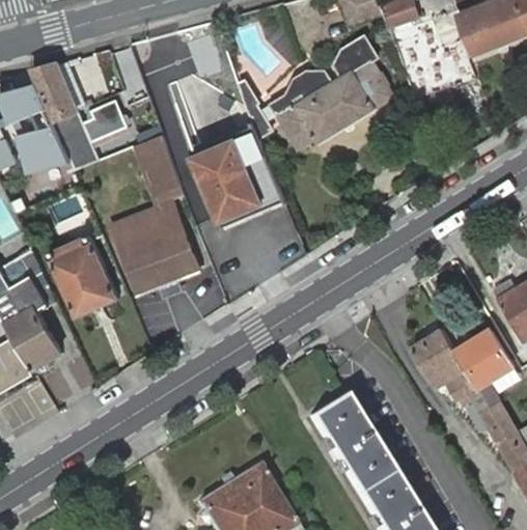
[(337,0),(347,24),(381,12),(380,8),(376,0),(337,0)]
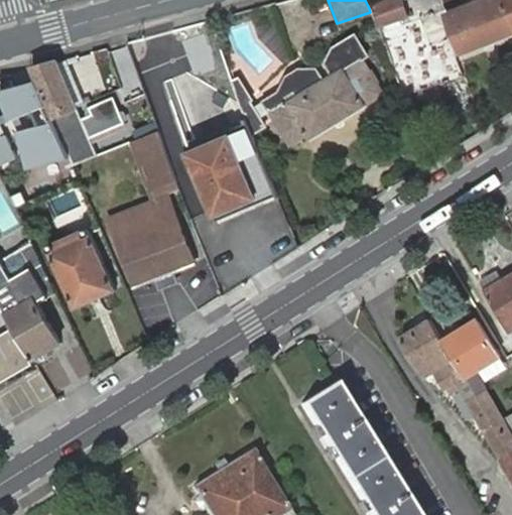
[(404,16),(398,0),(391,0),(369,8),(370,12),(375,26),(404,16)]
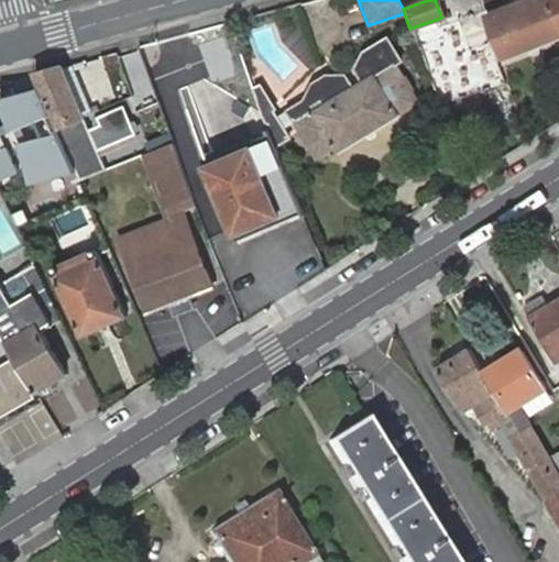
[(501,61),(558,37),(545,0),(527,0),(474,20),(481,36),(491,32),(501,61)]
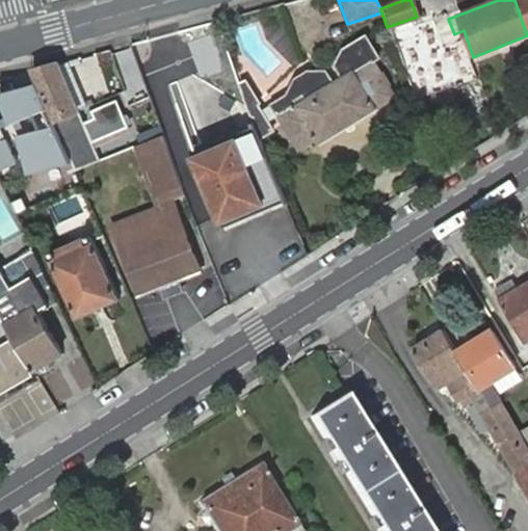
[(527,0),(515,0),(527,35),(527,0)]
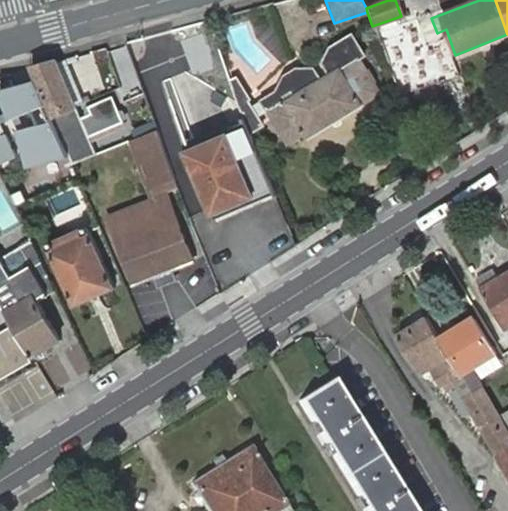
[(259,102),(265,111),(284,143),(299,134),(303,140),(359,106),(358,105),(375,94),(368,83),(370,82),(366,73),(363,75),(354,60),(362,56),(350,36),(328,49),(321,63),(328,74),(316,80),(310,70),(294,70),(281,77),(274,93),(259,102)]
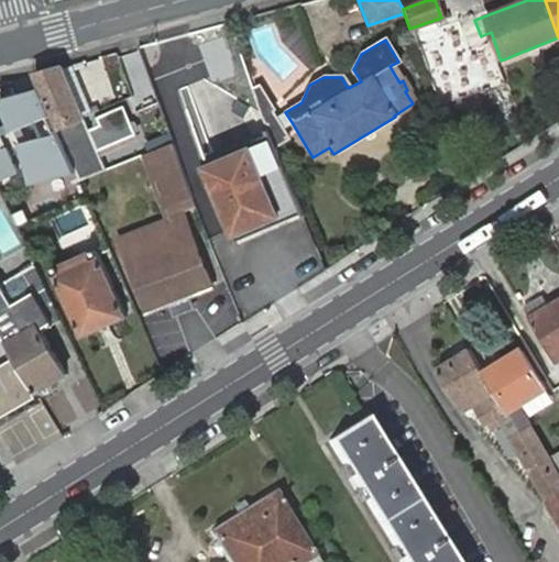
[(61,69),(32,78),(39,91),(74,172),(78,182),(105,172),(96,152),(86,131),(61,69)]
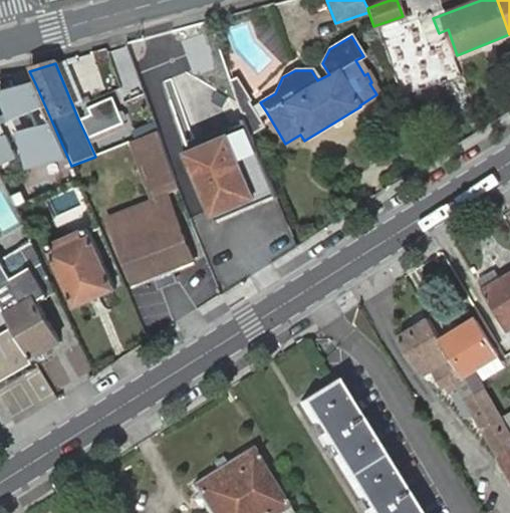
[(236,78),(228,82),(237,104),(247,135),(263,126),(247,102),(249,100),(236,78)]
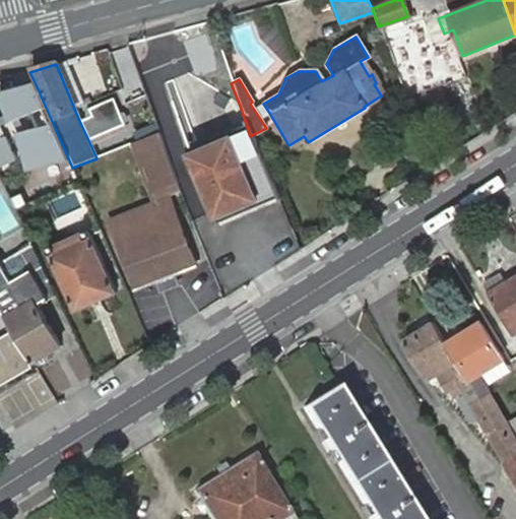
[(0,126),(13,121),(25,171),(68,158),(36,84),(0,92),(0,101),(6,114),(0,116),(0,126)]
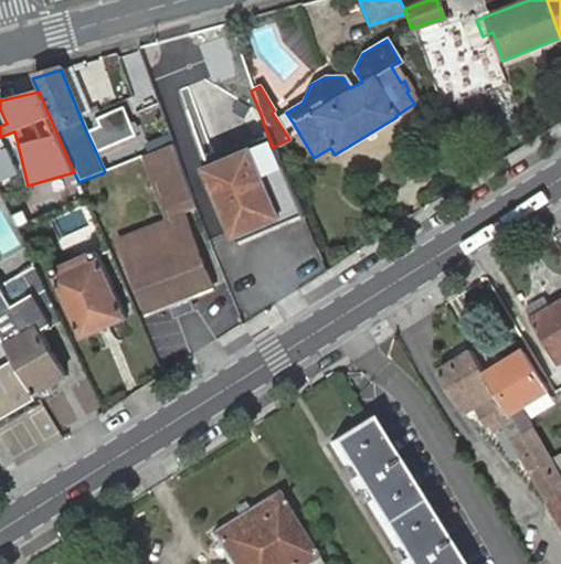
[(99,126),(86,131),(96,152),(136,136),(123,107),(96,118),(99,126)]
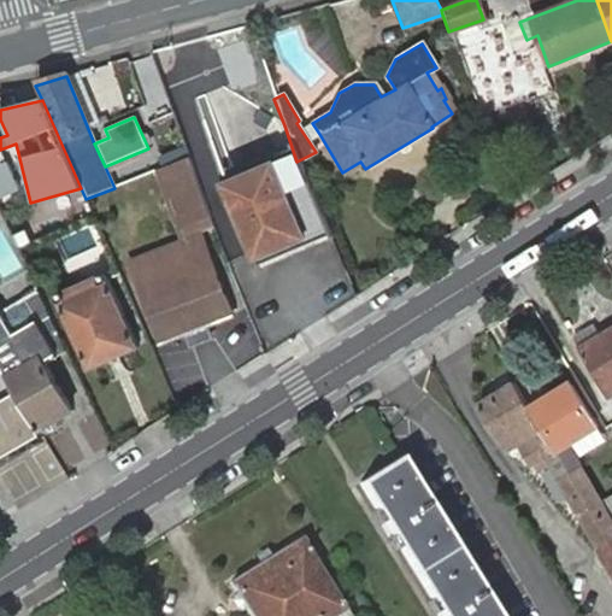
[(294,153),(221,185),(252,260),(325,229),(301,174),(294,153)]
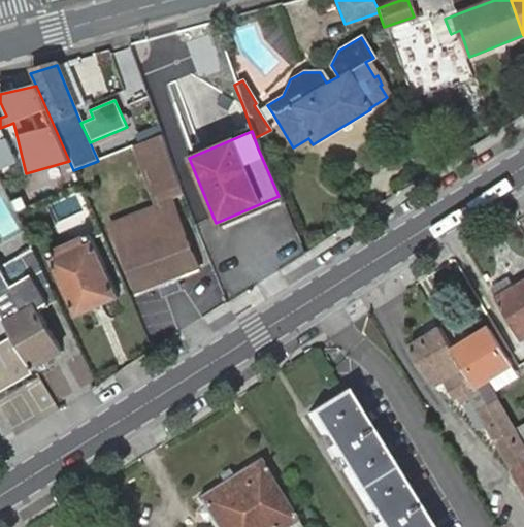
[(186,202),(161,134),(139,143),(167,220),(121,237),(138,291),(200,268),(176,205),(186,202)]
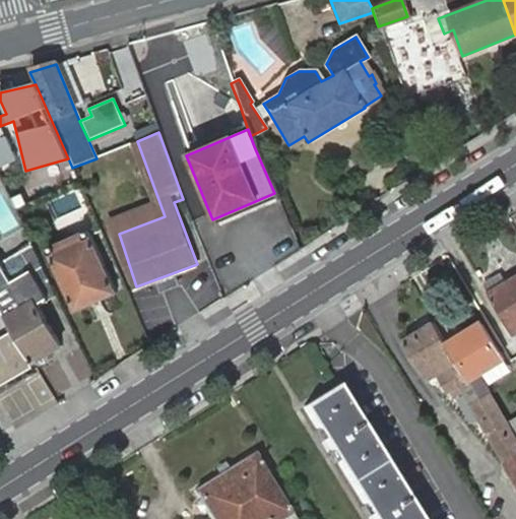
[(0,167),(15,159),(4,136),(0,138),(0,167)]
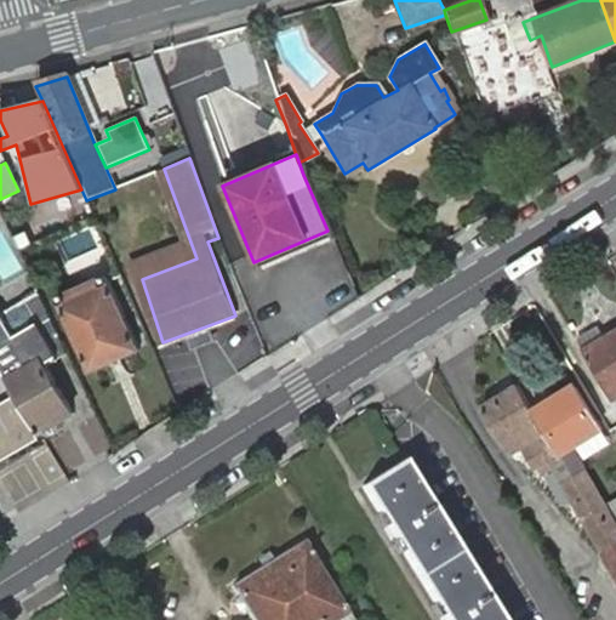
[(58,301),(91,373),(140,351),(106,278),(58,301)]
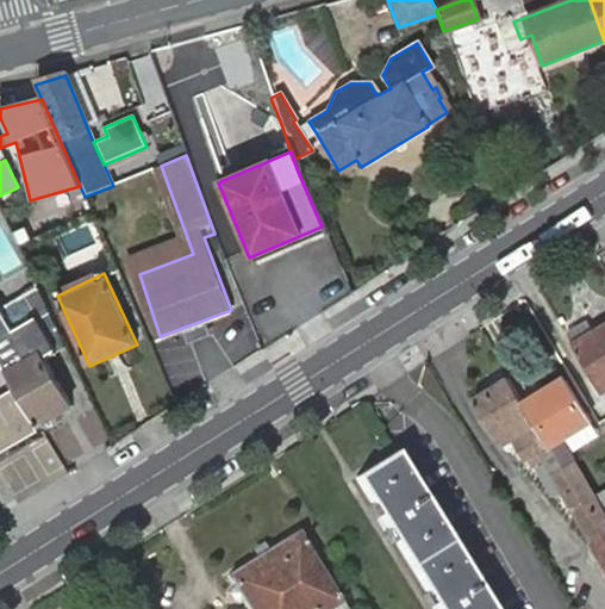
[(0,354),(7,368),(41,426),(72,406),(47,365),(44,360),(57,352),(43,327),(12,343),(8,337),(0,321),(0,354)]
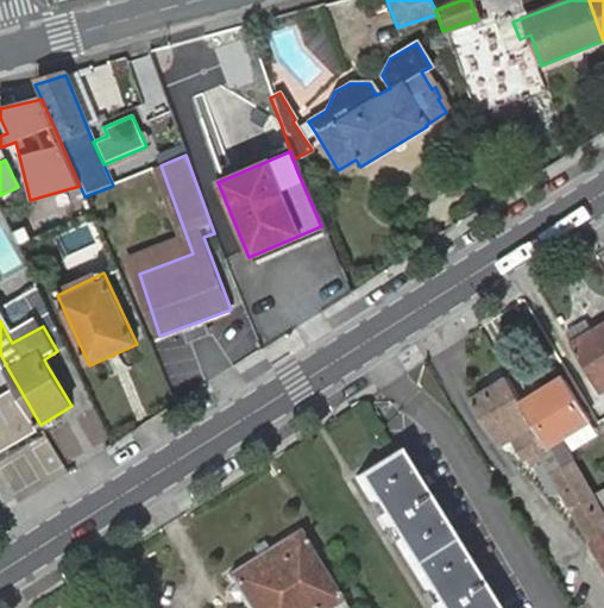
[(41,321),(8,337),(12,343),(43,326),(41,321)]
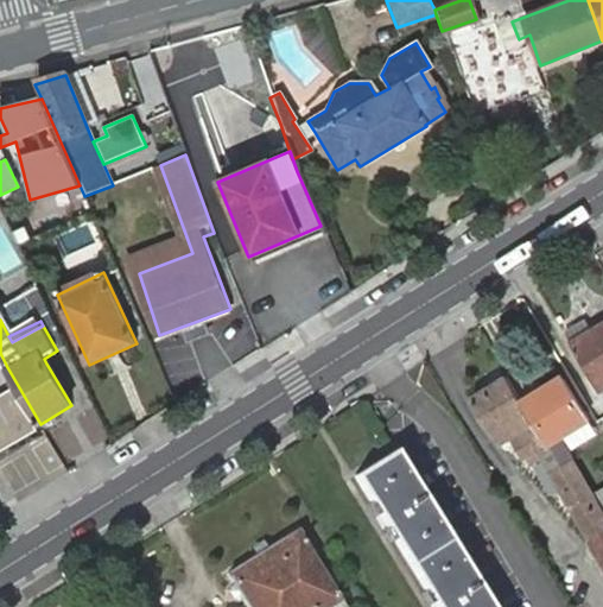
[(597,392),(602,389),(602,387),(602,323),(590,333),(584,322),(566,334),(572,343),(569,345),(597,392)]
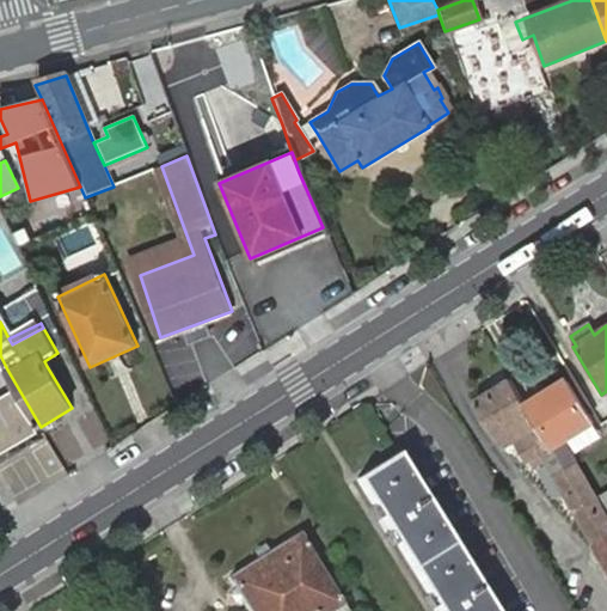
[(44,361),(47,366),(60,359),(57,353),(44,361)]
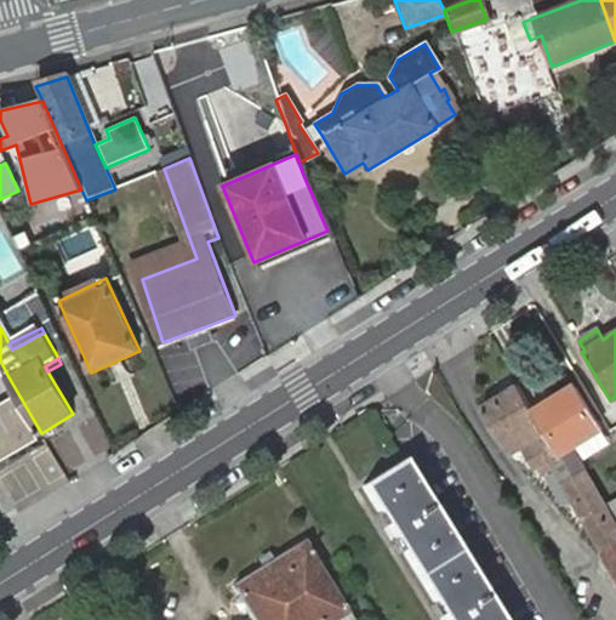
[(0,462),(26,448),(45,438),(41,433),(7,375),(0,360),(0,462)]
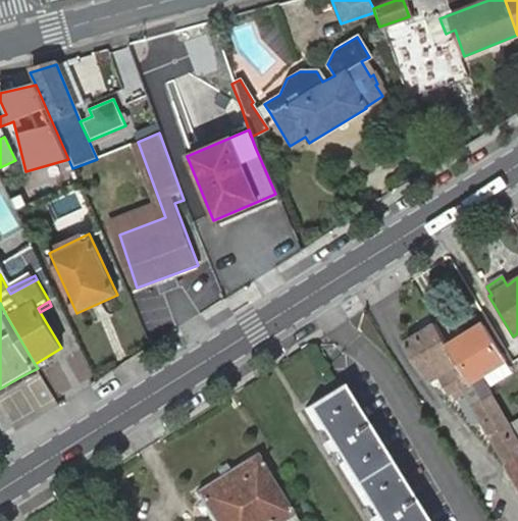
[(461,388),(472,408),(490,397),(486,389),(481,380),(471,385),(469,382),(449,347),(434,323),(406,341),(430,382),(441,376),(452,394),(461,388)]
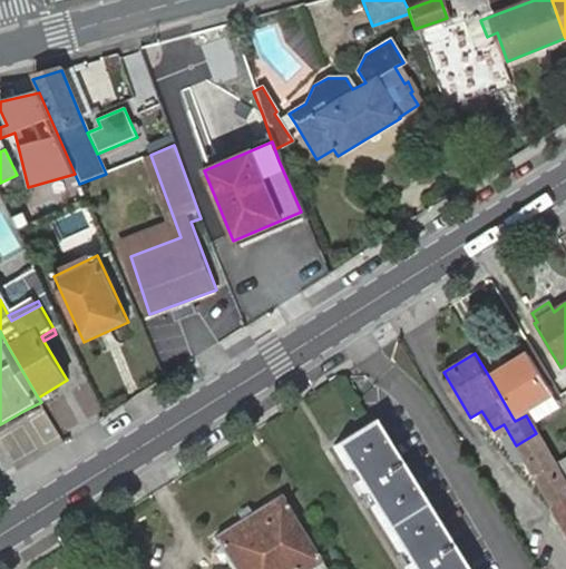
[(529,356),(490,379),(513,418),(552,395),(529,356)]
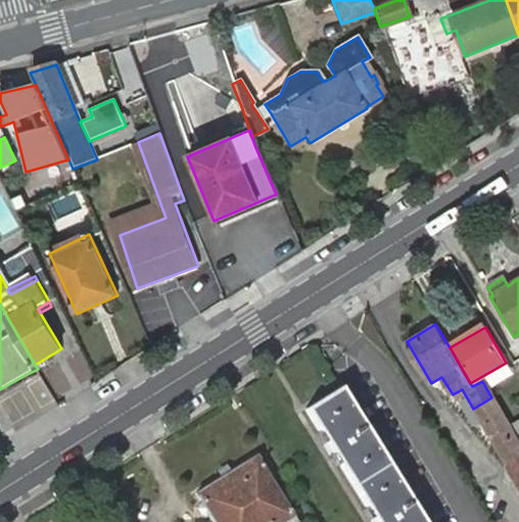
[(506,363),(480,378),(482,381),(487,390),(513,375),(506,363)]
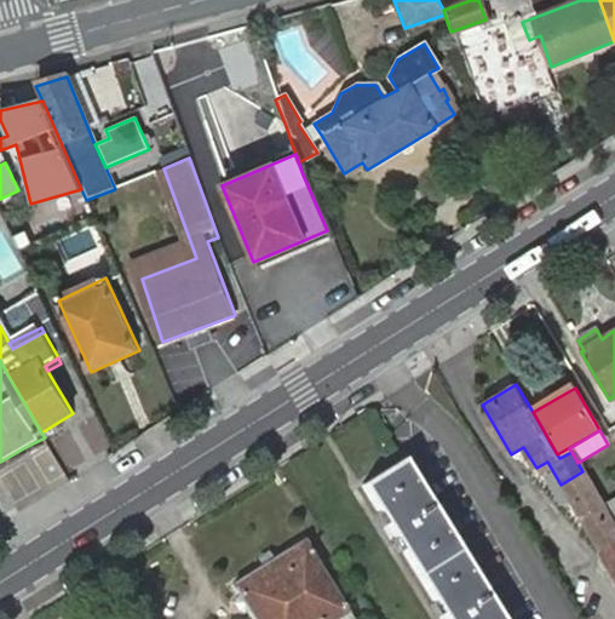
[(360,487),(441,618),(499,618),(402,462),(360,487)]
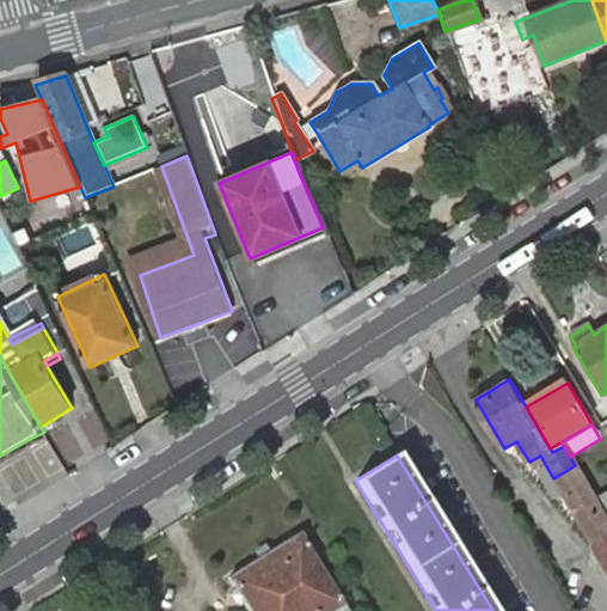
[(606,519),(575,465),(553,478),(592,542),(606,532),(606,519)]
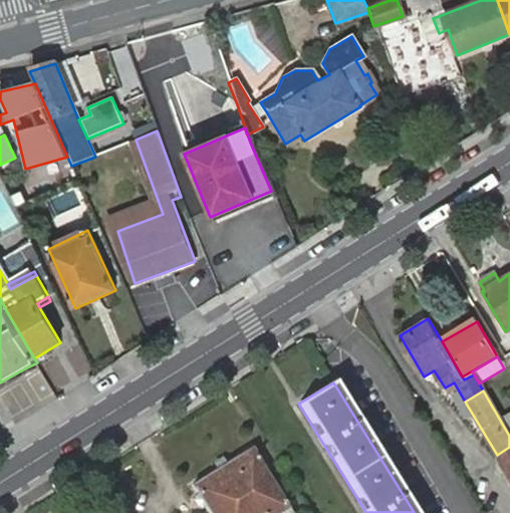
[(509,407),(499,414),(509,432),(509,407)]
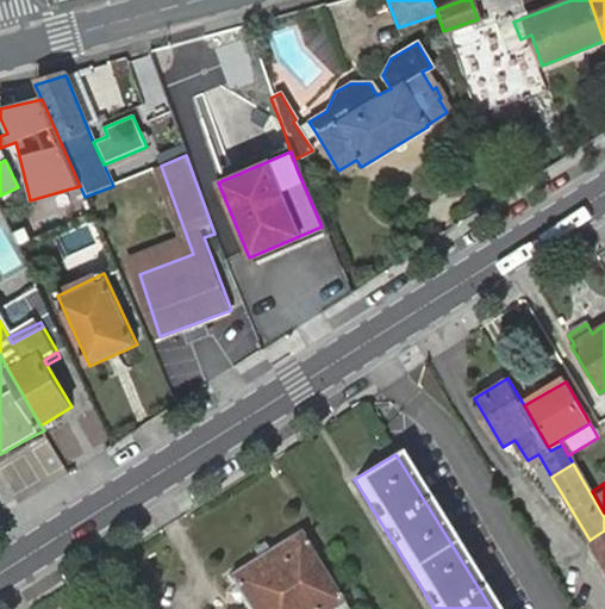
[(343,608),(297,535),(226,578),(244,608),(343,608)]
